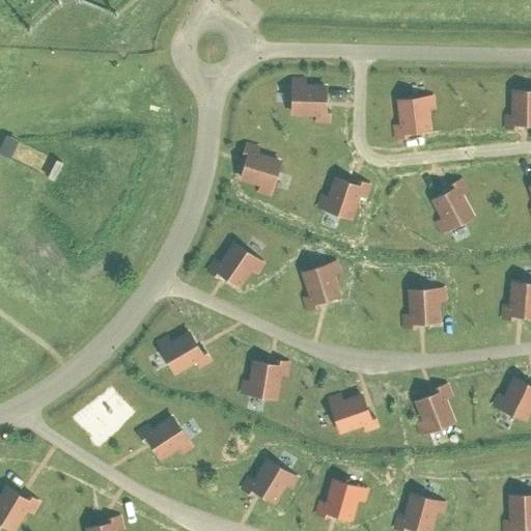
[(301,80),(292,80),(290,113),(313,114),(312,124),(327,126),(327,112),(323,112),(325,87),(301,86),(301,80)]
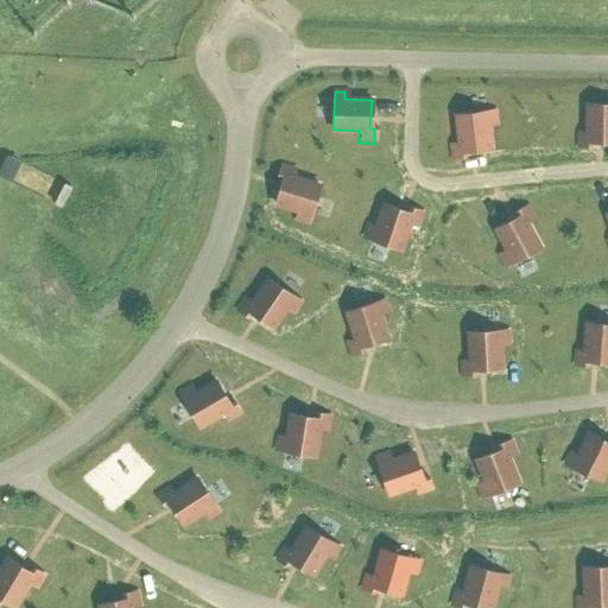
[(607,105),(584,105),(583,134),(571,133),(571,147),(587,149),(587,143),(607,143),(607,105)]
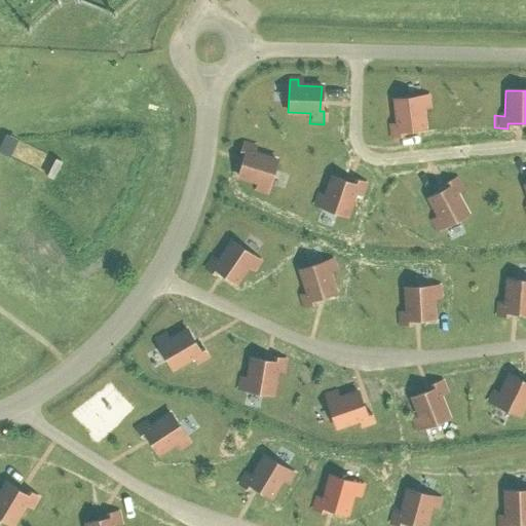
[(425,109),(424,96),(391,100),(395,124),(384,125),(386,139),(400,137),(399,132),(423,128),(421,109),(425,109)]
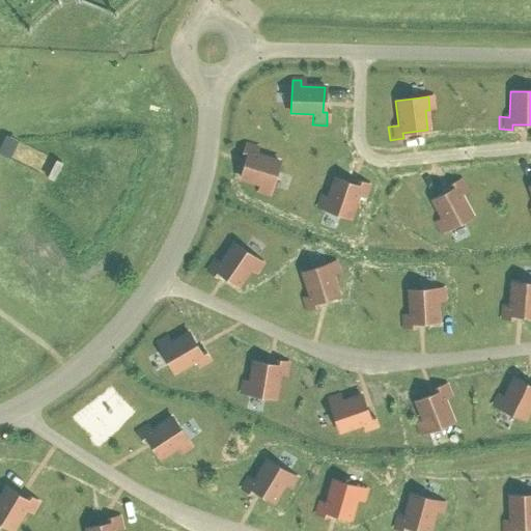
[(256,148),(244,144),(241,155),(247,157),(240,179),(256,185),(254,194),(268,198),(279,162),(254,155),(256,148)]
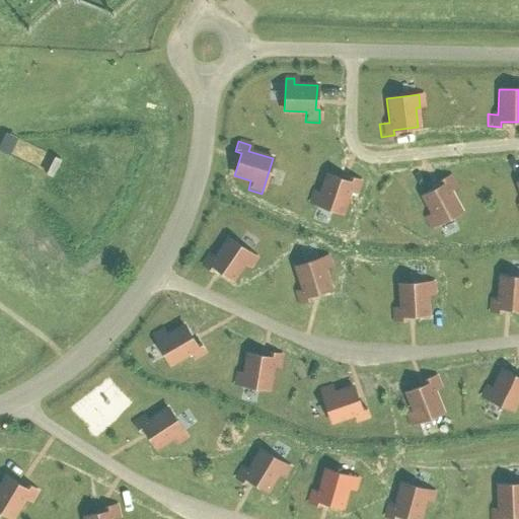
[(0,153),(0,166),(9,171),(14,162),(39,174),(44,162),(5,143),(0,153)]
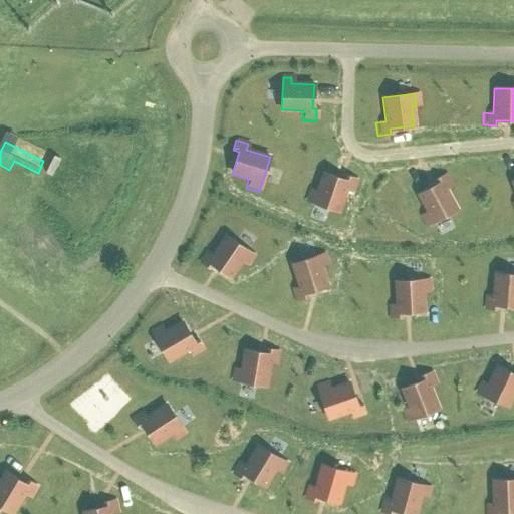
[(308,200),(339,211),(346,189),(353,191),(357,179),(347,175),(346,180),(324,173),(318,192),(311,189),(308,200)]
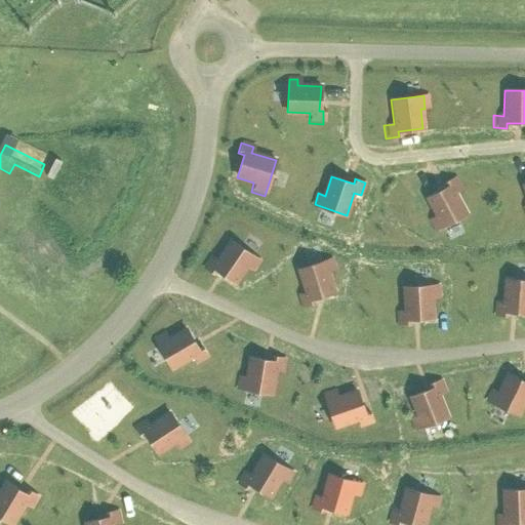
[(437,229),(467,213),(455,192),(461,189),(455,177),(446,183),(449,187),(429,198),(438,215),(432,219),(437,229)]
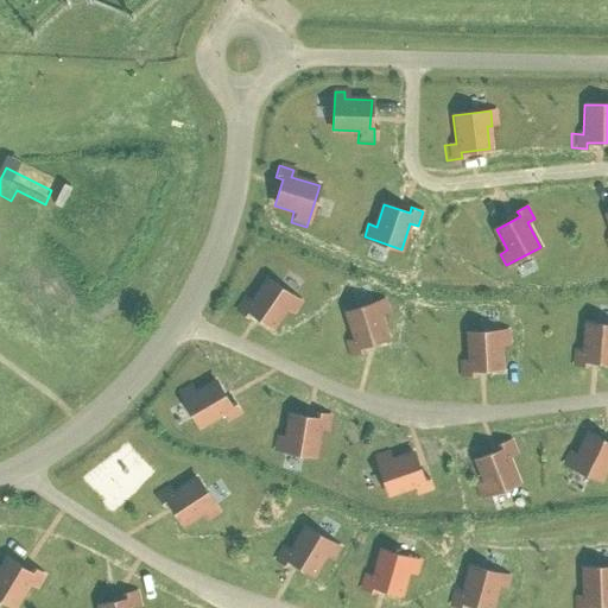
[(299,302),(267,278),(249,303),(241,297),(233,309),(245,317),(248,312),(273,329),(285,312),(290,315),(299,302)]
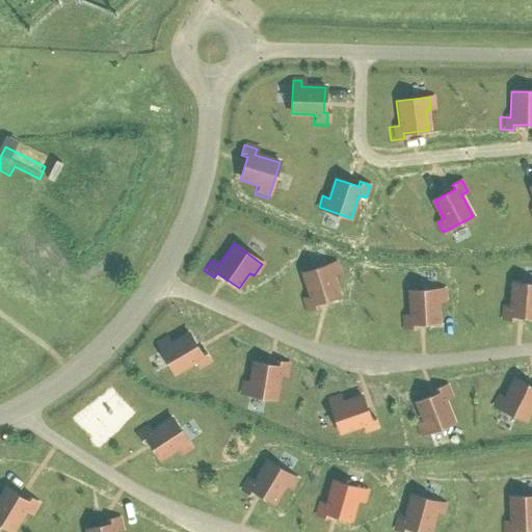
[(342,274),(338,261),(302,272),(310,296),(303,298),(308,313),(319,310),(317,303),(340,296),(335,276),(342,274)]
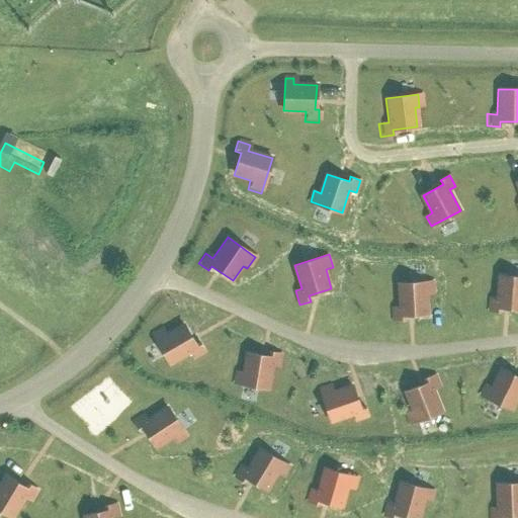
[(517,276),(498,275),(496,298),(485,297),(484,312),(498,313),(498,308),(517,310),(517,276)]
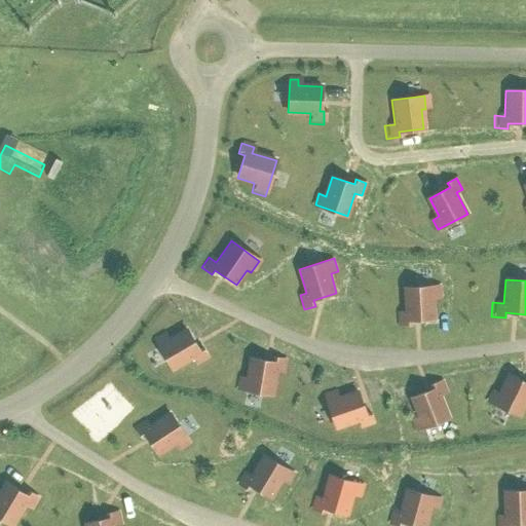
[(439,286),(405,288),(407,312),(400,312),(401,326),(411,325),(411,320),(434,318),(433,298),(440,298),(439,286)]
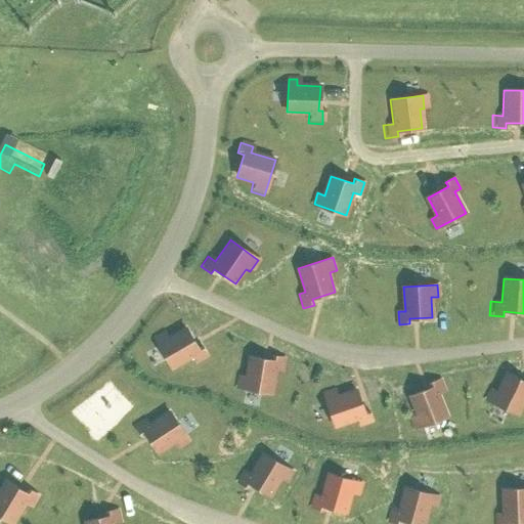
[(156,339),(172,367),(193,355),(197,361),(208,355),(203,346),(199,349),(186,329),(169,339),(165,333),(156,339)]
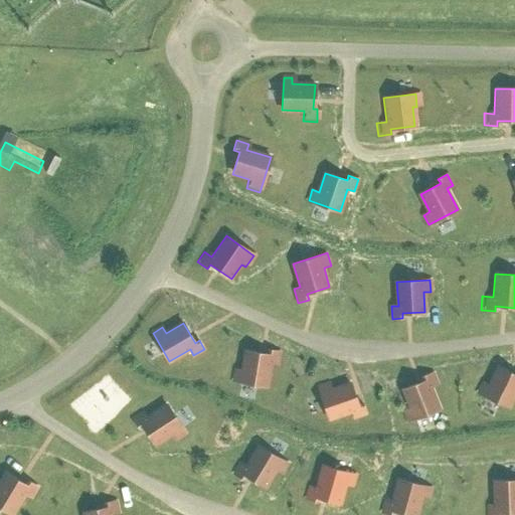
[(234,380),(267,386),(271,363),(278,364),(280,351),(270,350),(269,354),(246,351),(242,370),(236,369),(234,380)]
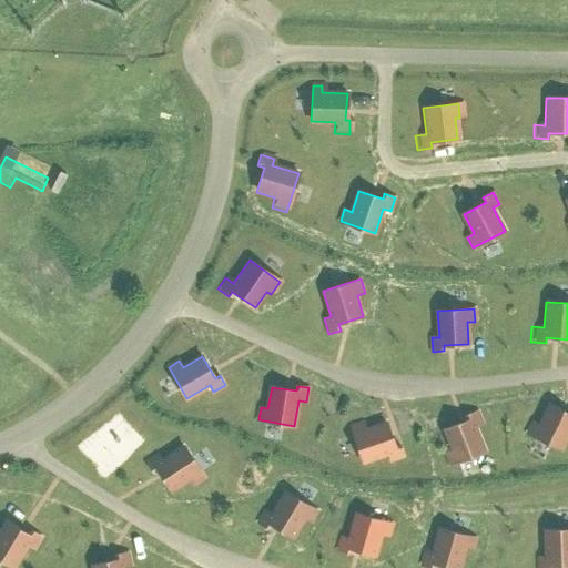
[(528,433),(561,448),(567,433),(567,413),(549,405),(540,425),(534,422),(528,433)]
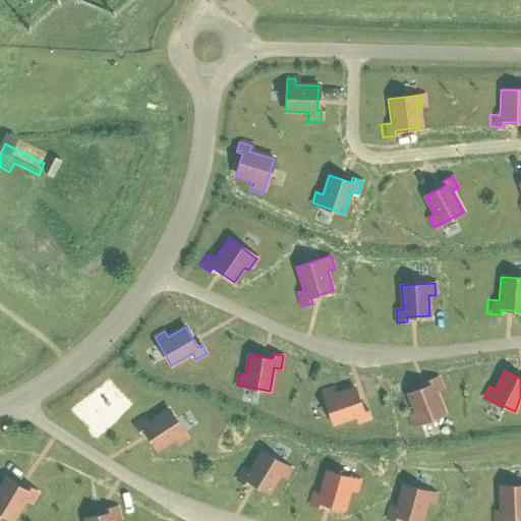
[(413,425),(445,413),(436,392),(442,389),(438,377),(427,381),(429,386),(408,394),(415,412),(409,415),(413,425)]
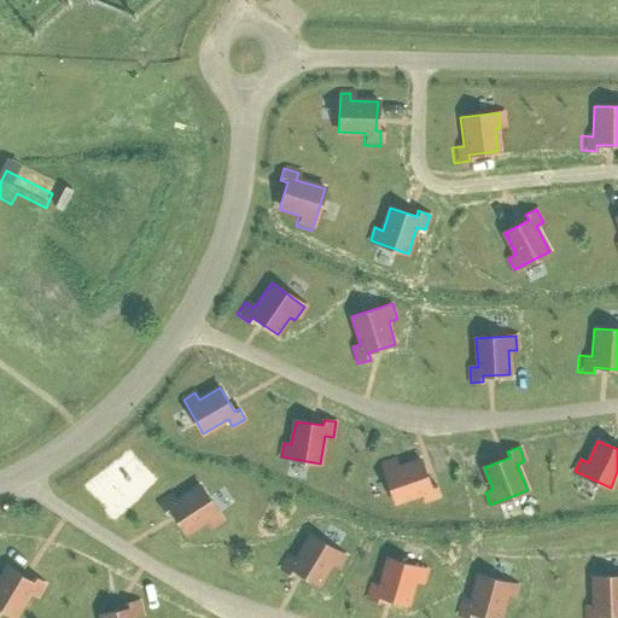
[(383,465),(396,502),(423,493),(425,501),(439,496),(436,484),(430,487),(421,460),(398,468),(396,460),(383,465)]
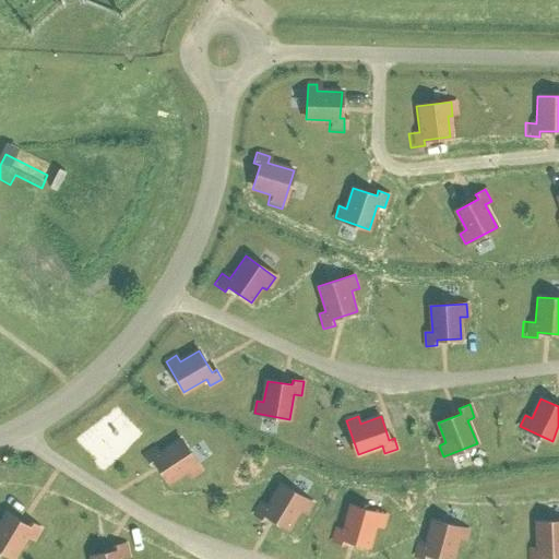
[(201,472),(180,439),(156,453),(152,447),(142,453),(149,463),(153,461),(168,484),(183,474),(187,479),(201,472)]
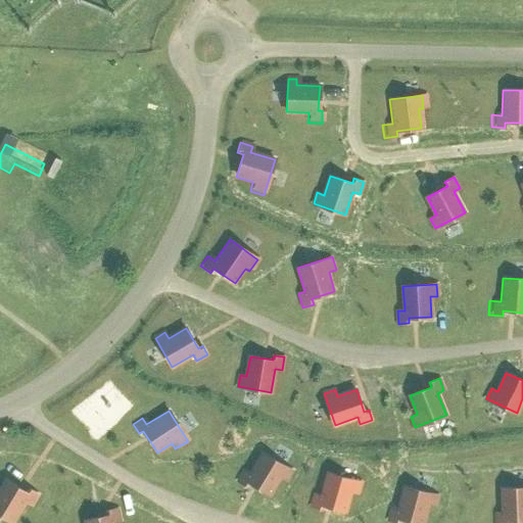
[(290,469),(262,453),(248,474),(241,470),(235,480),(245,486),(247,482),(270,494),(278,479),(283,482),(290,469)]
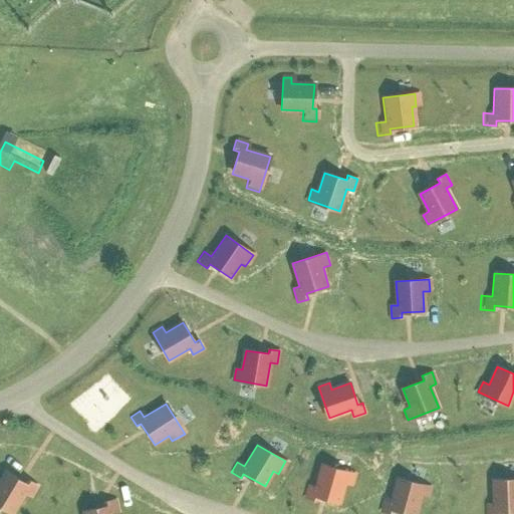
[(350,473),(321,464),(314,488),(304,485),(301,496),(314,501),(315,496),(338,503),(344,485),(346,486),(350,473)]
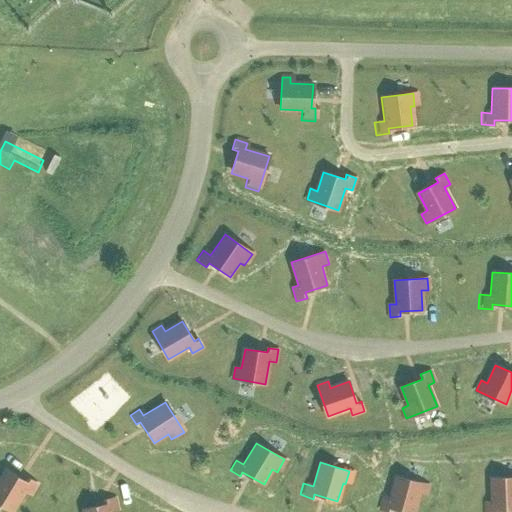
[(0,502),(13,510),(25,490),(30,494),(37,483),(28,478),(26,482),(6,470),(0,480),(0,502)]
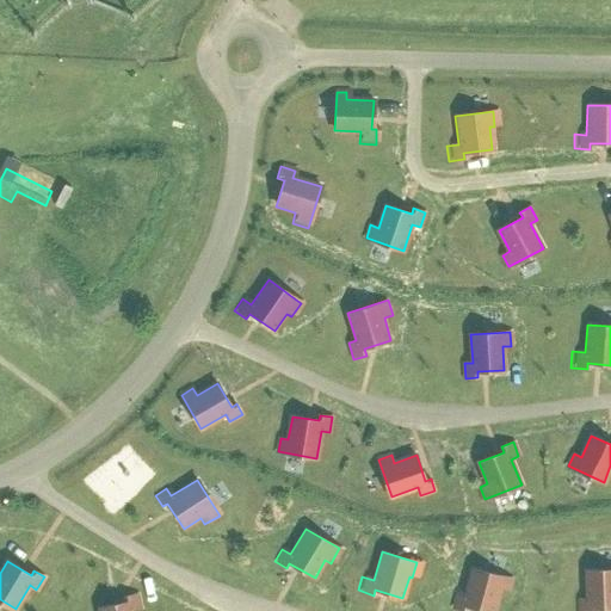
[(511,579),(473,568),(466,596),(458,593),(454,608),(466,610),(467,605),(487,610),(493,610),(499,590),(507,592),(511,579)]
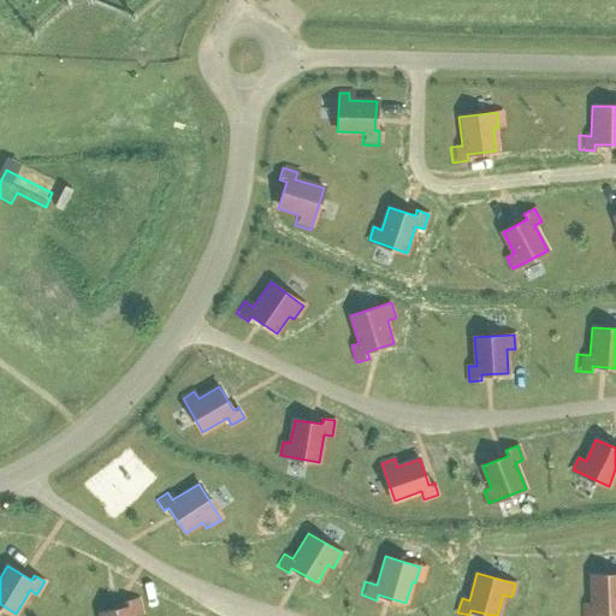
[(615,574),(591,575),(592,604),(585,604),(584,615),(596,615),(597,612),(615,611),(615,574)]
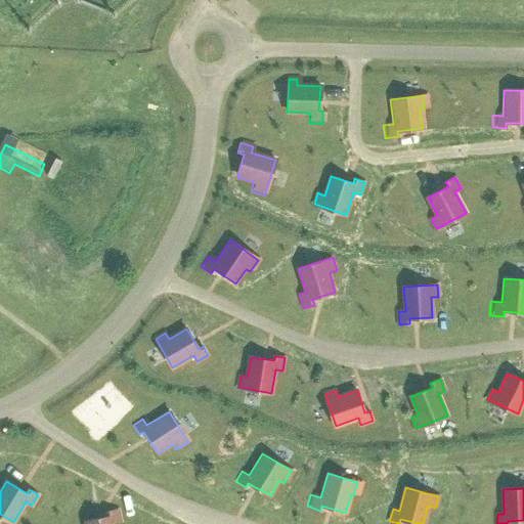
[(114,523),(121,522),(118,510),(107,512),(108,517),(86,521),(86,523),(114,523)]
